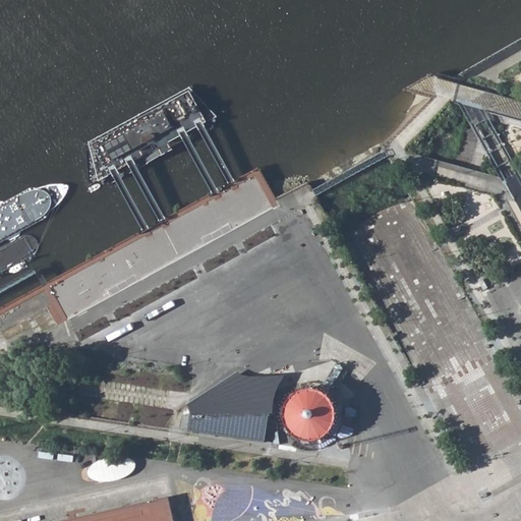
[(343,371),(336,366),(332,372),(339,378),(343,371)]
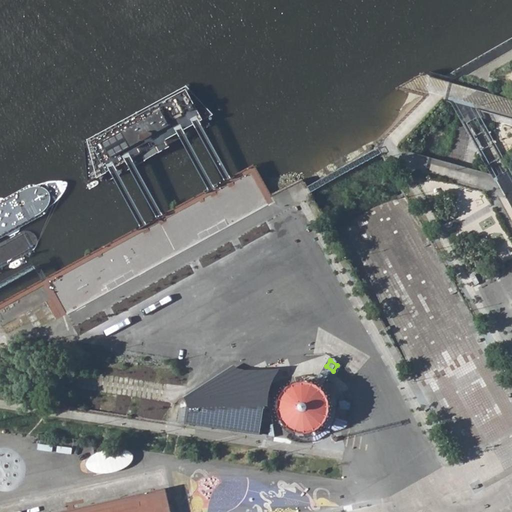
[(333,371),(326,366),(314,385),(322,389),(333,371)]
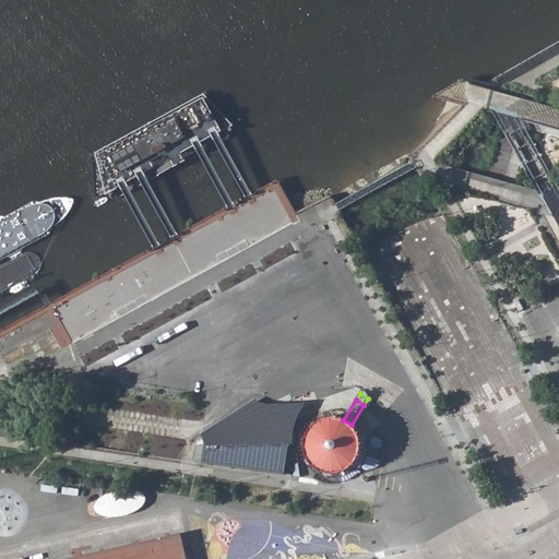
[(214,441),(205,445),(202,463),(285,475),(295,407),(282,413),(280,406),(263,413),(261,407),(245,415),(244,411),(207,431),(211,439),(213,439),(214,441)]
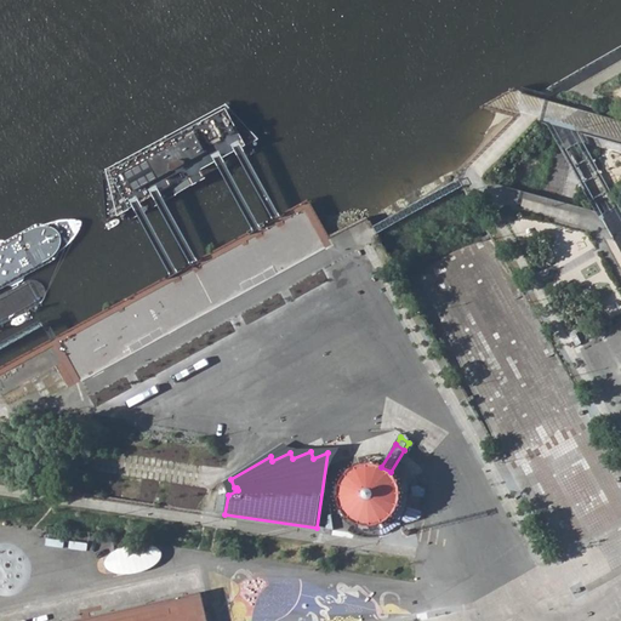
[(393,480),(391,477),(388,474),(386,473),(382,471),(379,469),(375,468),(371,468),(368,468),(364,468),(360,469),(357,471),(354,472),(351,474),(348,477),(346,480),(345,483),(342,486),(341,490),(341,494),(340,497),(341,501),(341,505),(342,508),(343,511),(346,514),(348,517),(351,519),(354,522),(357,524),(360,525),(364,527),(368,527),(371,527),(375,527),(379,525),(382,524),(386,522),(388,519),(391,517),(393,514),(396,512),(397,508),(398,505),(399,501),(399,497),(399,494),(398,490),(397,486),(396,483),(393,480)]
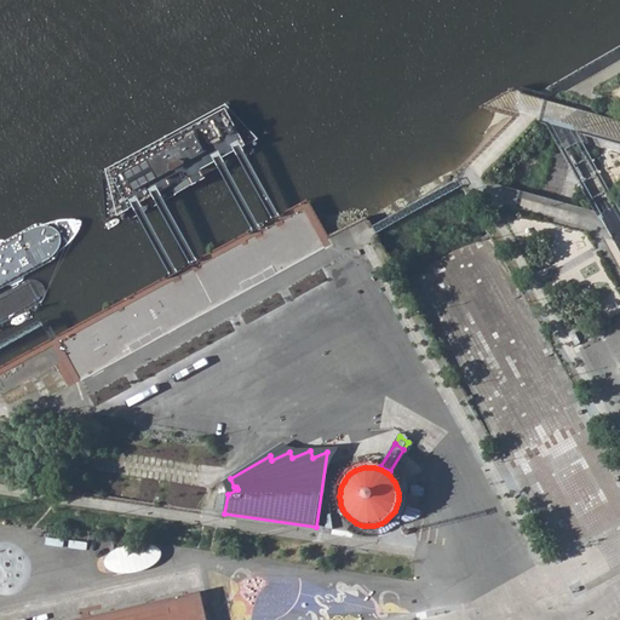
[(207,619),(202,593),(182,597),(76,619),(207,619)]
